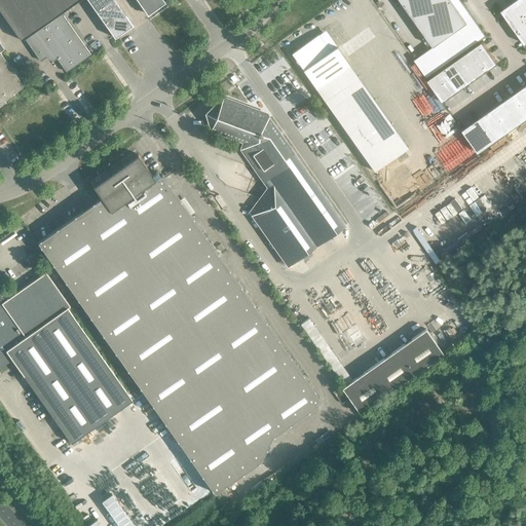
[(78,0),(0,0),(0,10),(22,41),(25,38),(40,62),(47,57),(48,59),(53,60),(57,59),(66,72),(90,54),(61,12),(78,0)]
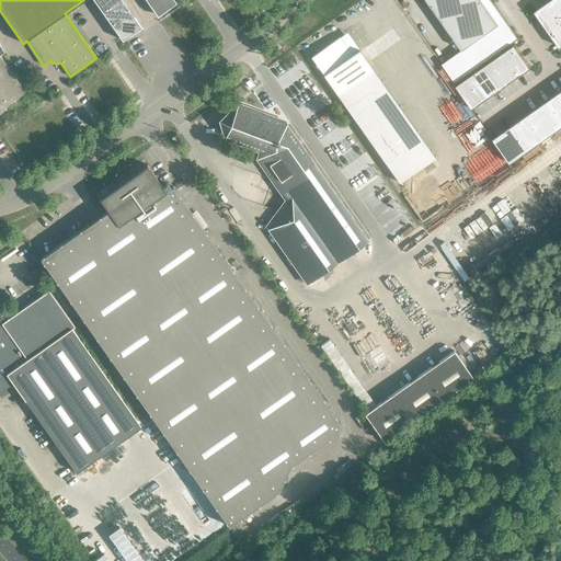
[(93,0),(123,41),(141,27),(122,0),(93,0)]
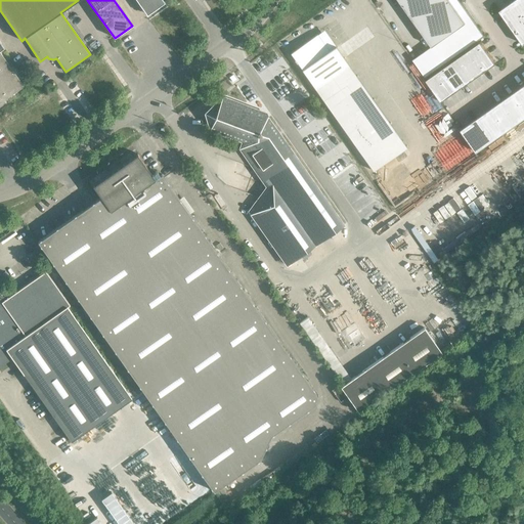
[(136,0),(147,14),(164,2),(162,0),(136,0)]
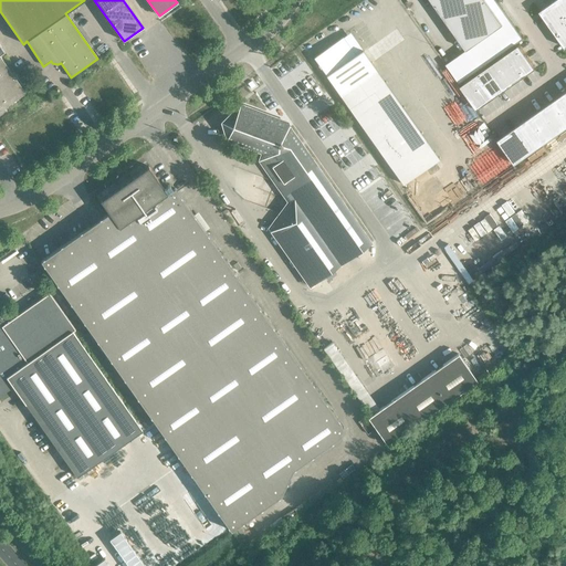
[(430,0),(467,51),(446,65),(459,83),(523,39),(495,0),(430,0)]
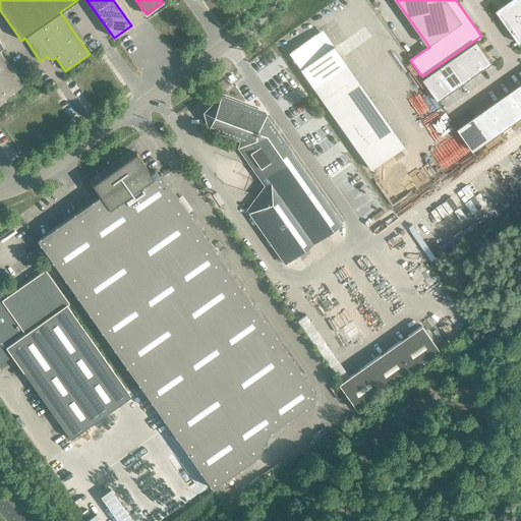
[(520,0),(512,0),(510,2),(520,18),(520,0)]
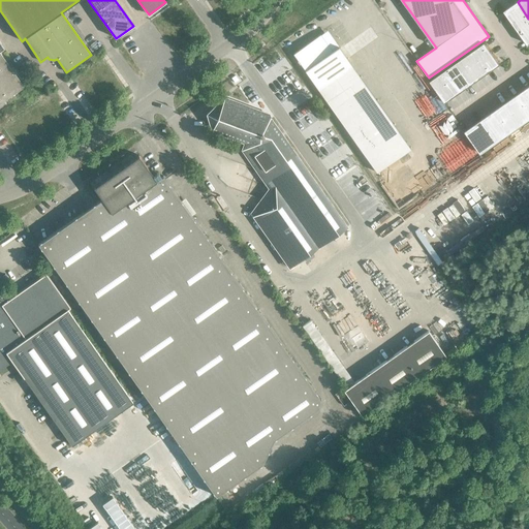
[(528,19),(518,2),(504,11),(517,28),(528,19)]
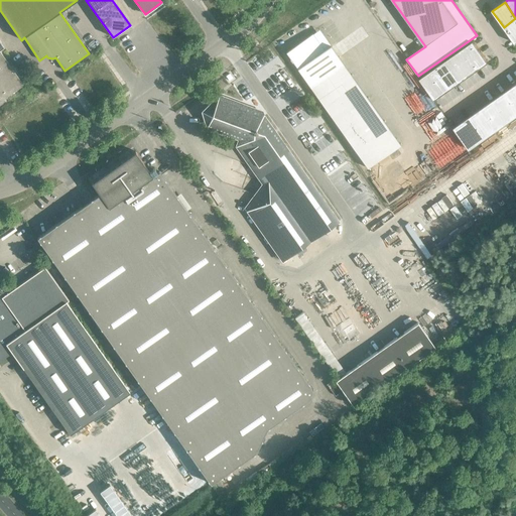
[(515,18),(504,27),(515,43),(515,18)]
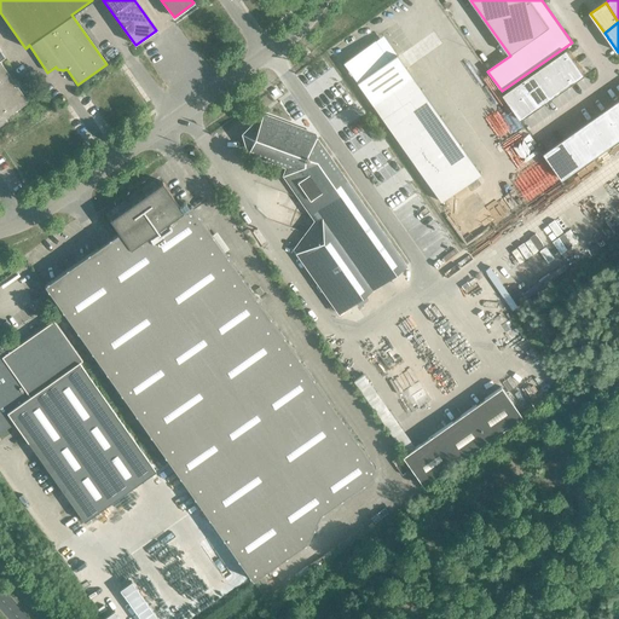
[(388,61),(375,41),(343,63),(372,105),(412,77),(397,55),(388,61)]
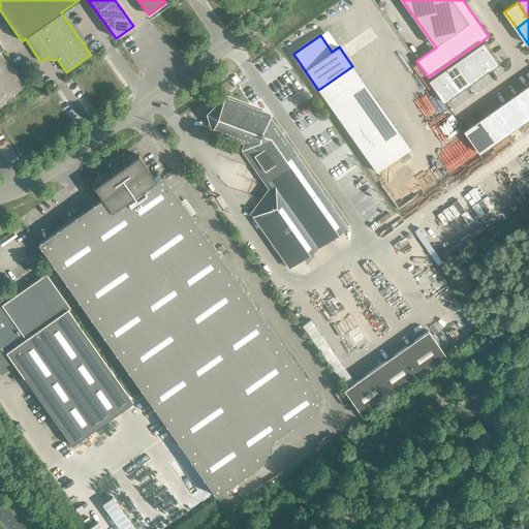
[(0,42),(0,104),(24,88),(0,53),(0,51),(4,49),(0,42)]
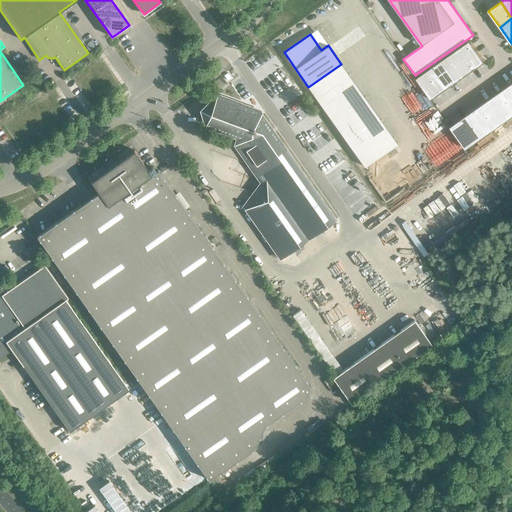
[(470,41),(458,50),(473,71),(485,62),(470,41)]
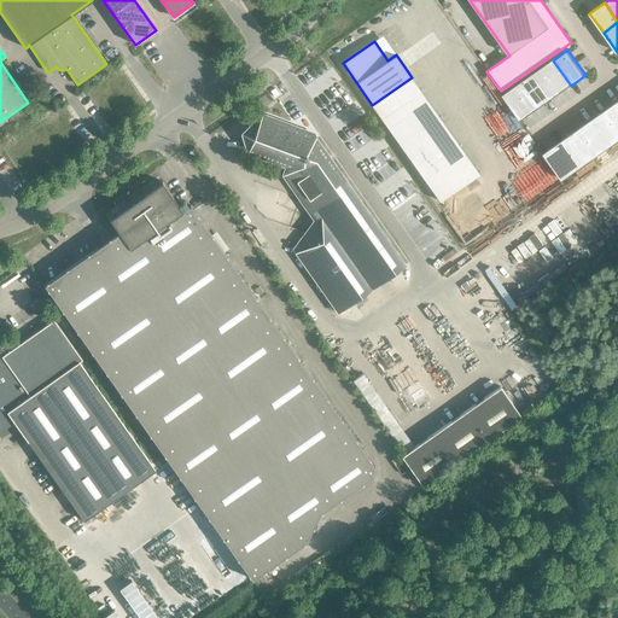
[(553,60),(542,66),(560,93),(571,86),(553,60)]
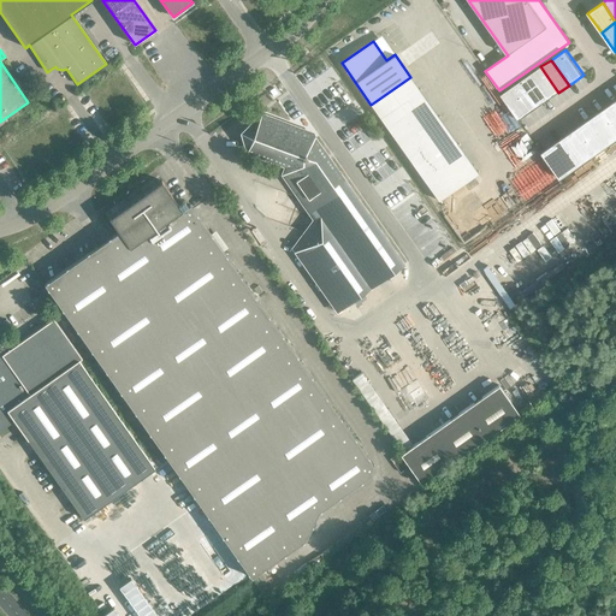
[(540,66),(531,73),(549,99),(558,93),(540,66)]
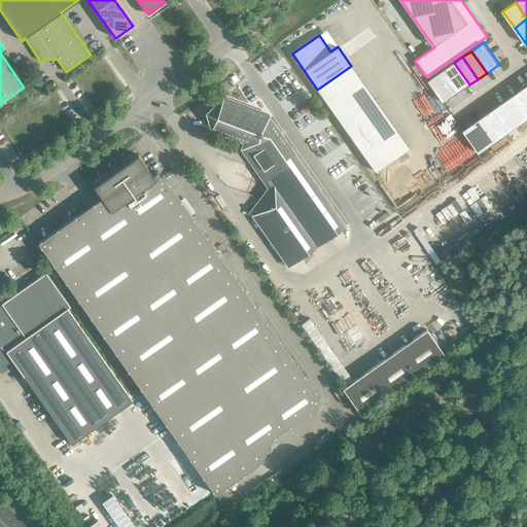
[(454,63),(446,69),(461,91),(469,84),(454,63)]
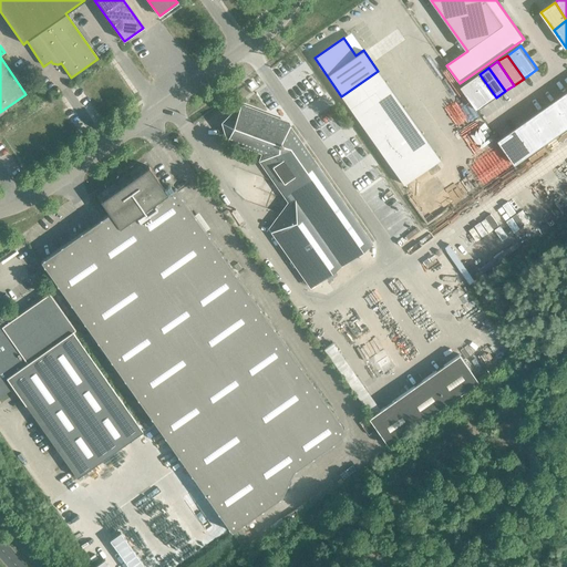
[(480,74),(471,81),(487,104),(496,98),(480,74)]
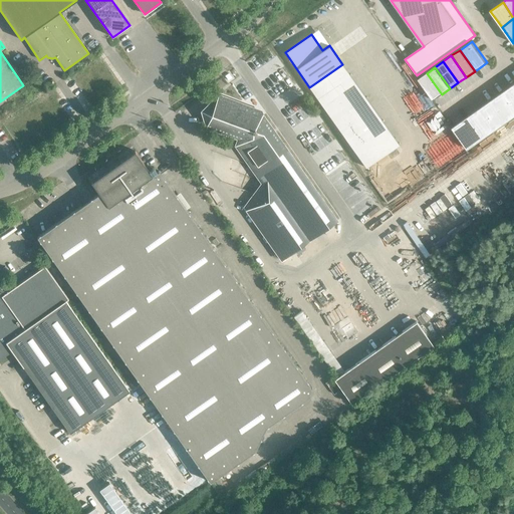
[(427,73),(419,78),(434,100),(442,94),(427,73)]
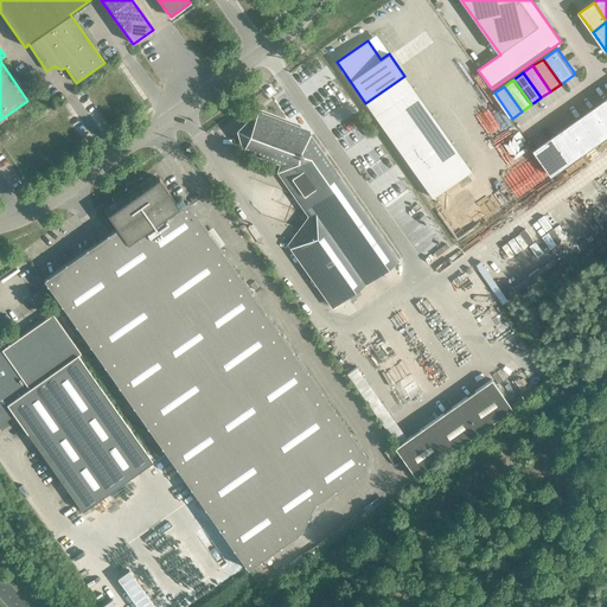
[(606,98),(596,107),(606,121),(606,98)]
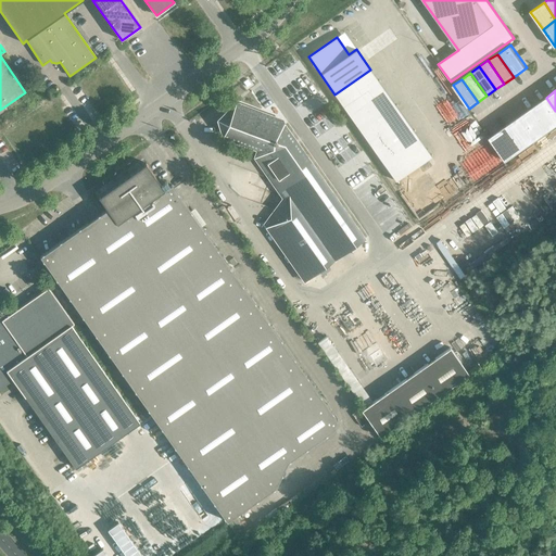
[(555,111),(546,98),(533,108),(550,130),(555,126),(555,111)]
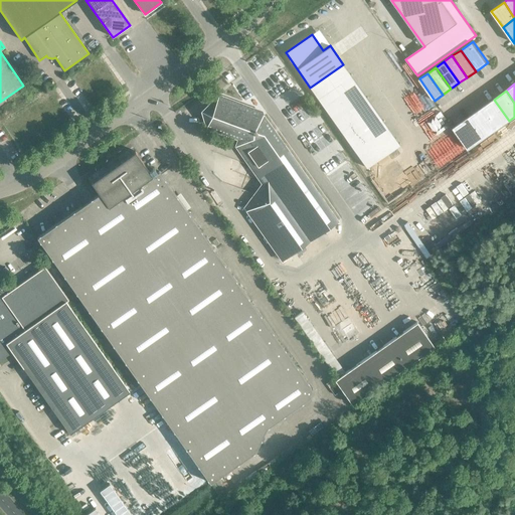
[(218,96),(209,105),(203,111),(207,128),(238,139),(239,140),(236,147),(245,150),(243,156),(251,159),(249,165),(259,168),(255,174),(265,177),(263,183),(267,185),(261,200),(253,197),(245,208),(282,261),(283,261),(283,260),(337,221),(338,221),(264,116),(261,115),(262,111),(218,96)]
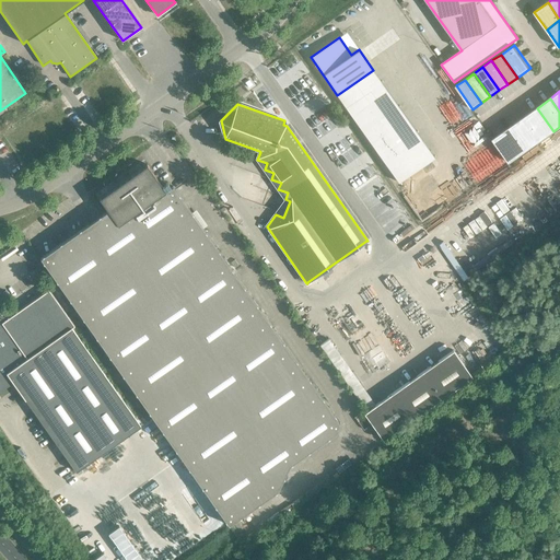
[(537,108),(523,117),(540,141),(553,131),(537,108)]
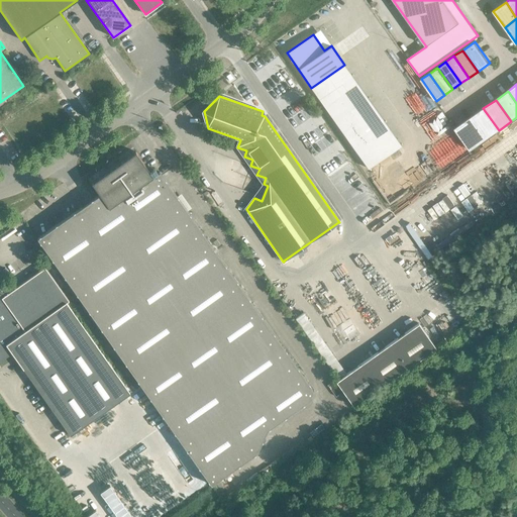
[(483,108),(471,117),(486,139),(499,130),(483,108)]
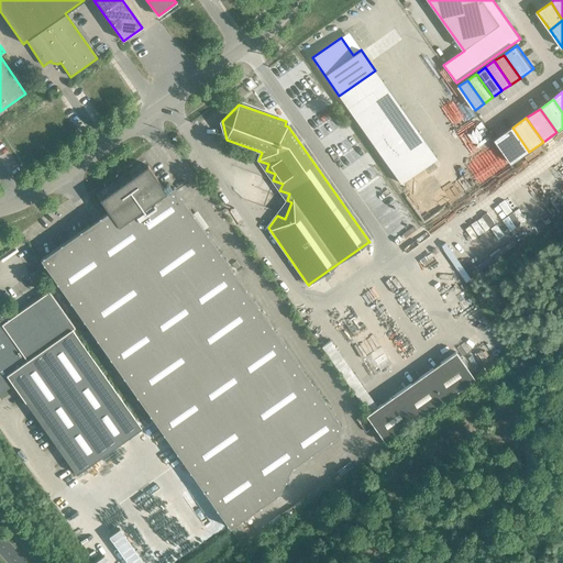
[(512,128),(496,140),(512,164),(529,152),(512,128)]
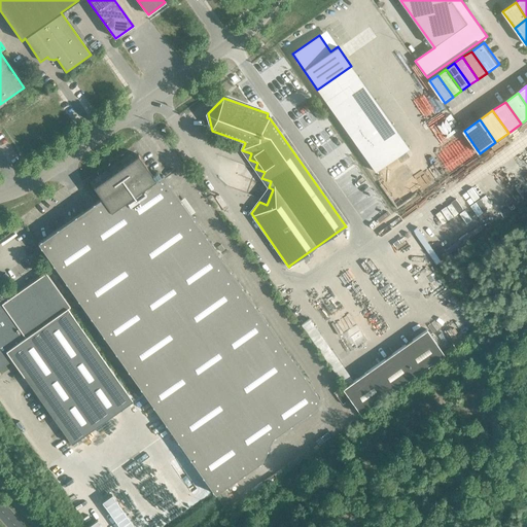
[(102,199),(57,230),(38,243),(215,494),(261,462),(272,438),(315,408),(316,407),(317,406),(318,405),(318,403),(319,402),(319,401),(319,400),(319,399),(319,398),(318,396),(318,395),(317,395),(317,394),(163,175),(161,176),(157,172),(152,175),(138,154),(124,166),(124,172),(114,178),(109,177),(108,176),(94,186),(102,199)]
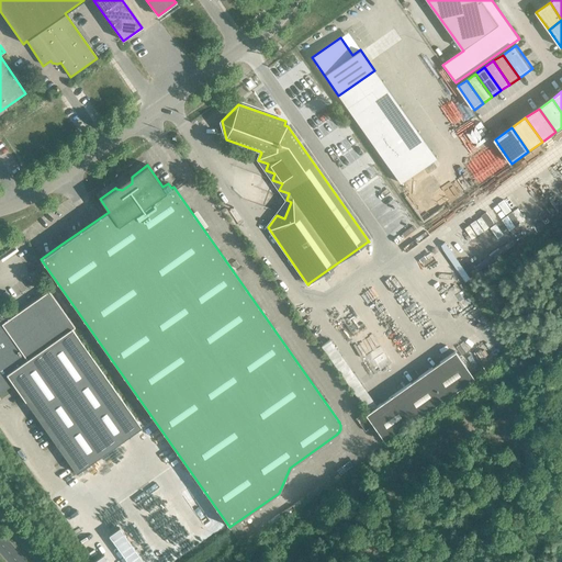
[(48,291),(9,319),(0,306),(0,393),(10,386),(8,383),(11,381),(76,474),(142,428),(71,329),(75,327),(48,291)]
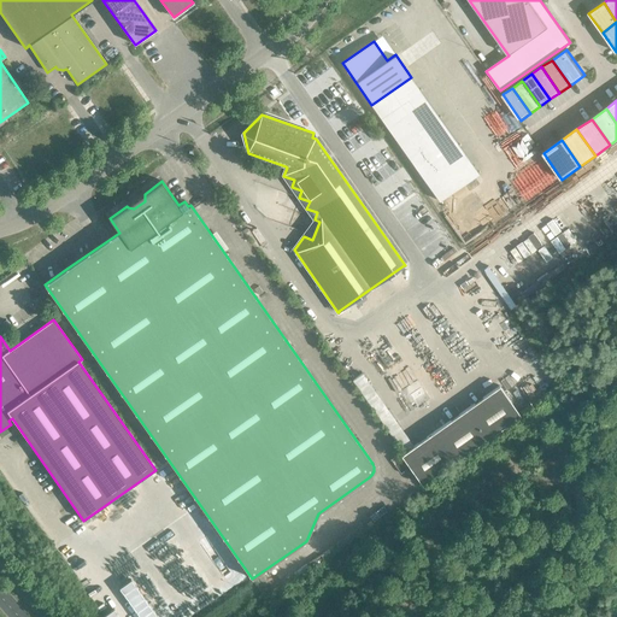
[(499,386),(400,456),(422,485),(519,416),(499,386)]
